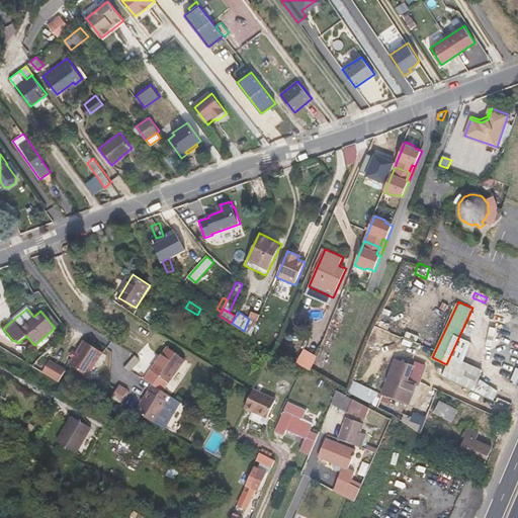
[(249,319),(244,331),(251,336),(260,315),(252,312),(249,319)]
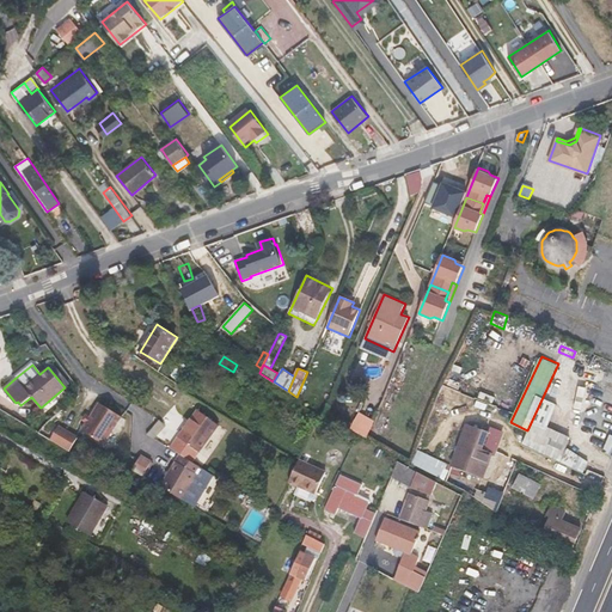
[(122,416),(102,402),(83,429),(104,444),(122,416)]
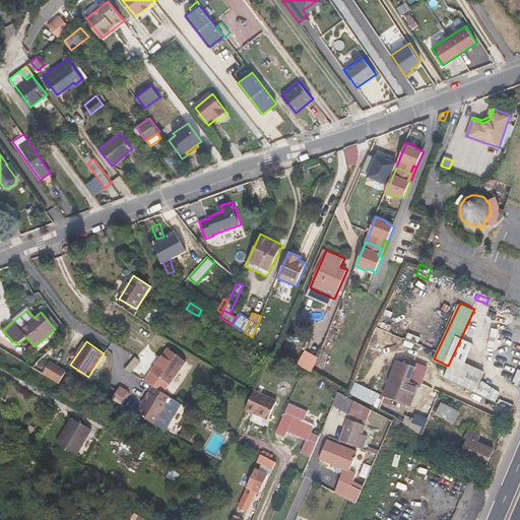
[(187,362),(168,347),(151,372),(144,381),(165,393),(171,385),(187,362)]
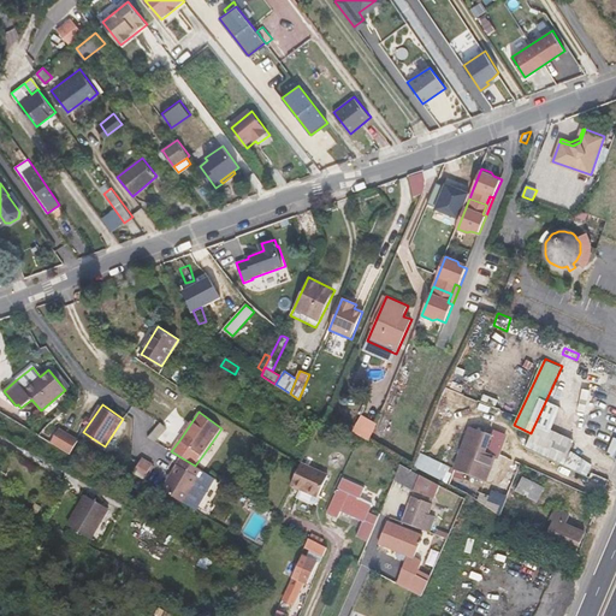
[(377,424),(361,415),(351,432),(369,442),(377,424)]
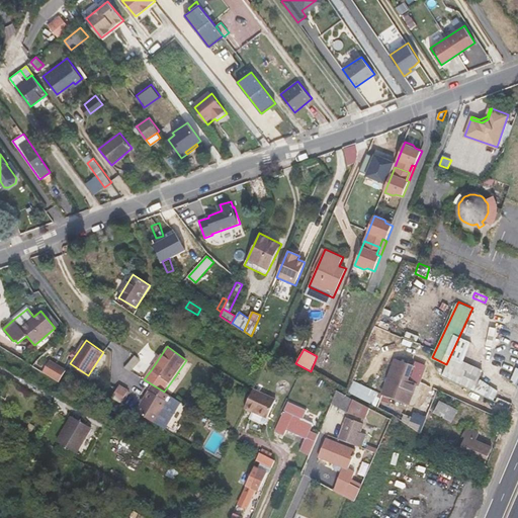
[(442,376),(476,392),(481,380),(485,371),(451,355),(442,376)]
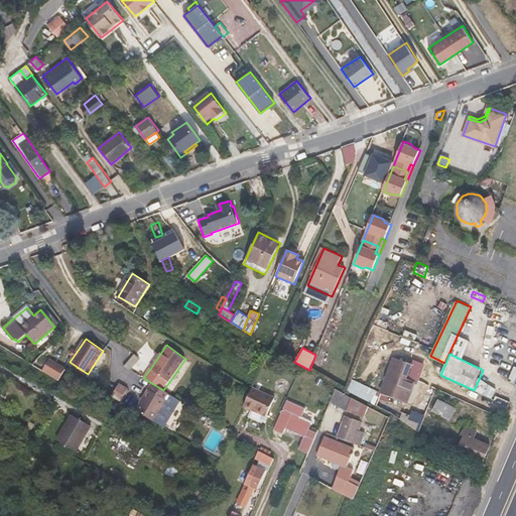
[(381,393),(407,403),(415,382),(407,379),(413,365),(394,358),(381,393)]
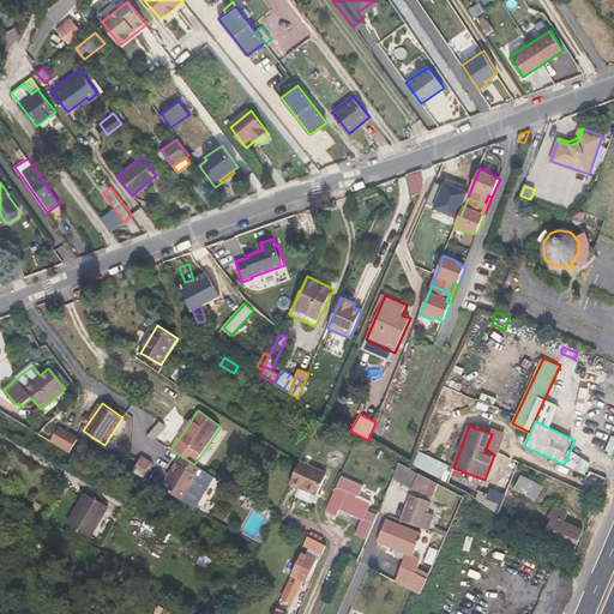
[(59,427),(50,440),(70,451),(78,438),(59,427)]
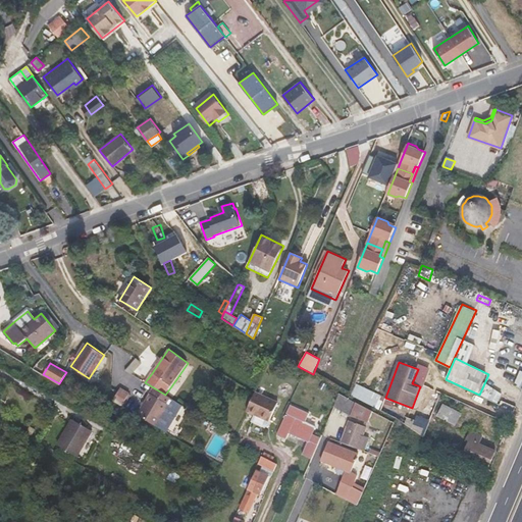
[(412,383),(420,386),(425,372),(418,369),(412,383)]
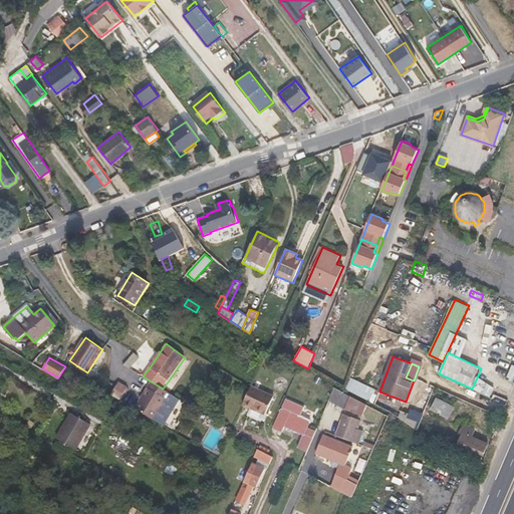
[(345,390),(363,399),(368,387),(351,377),(345,390)]
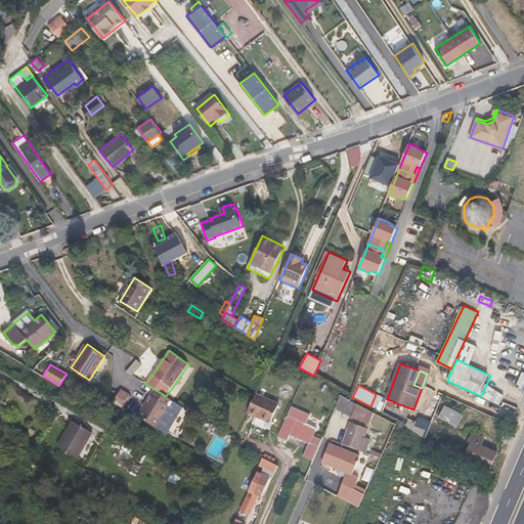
[(481,396),(501,406),(506,397),(486,385),(481,396)]
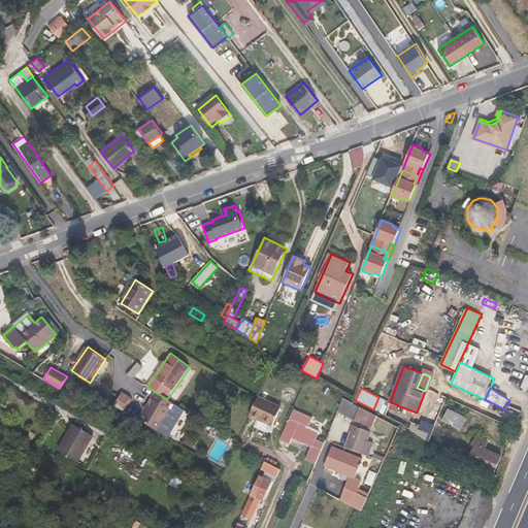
[(120,396),(114,405),(124,410),(131,398),(122,393),(120,396)]
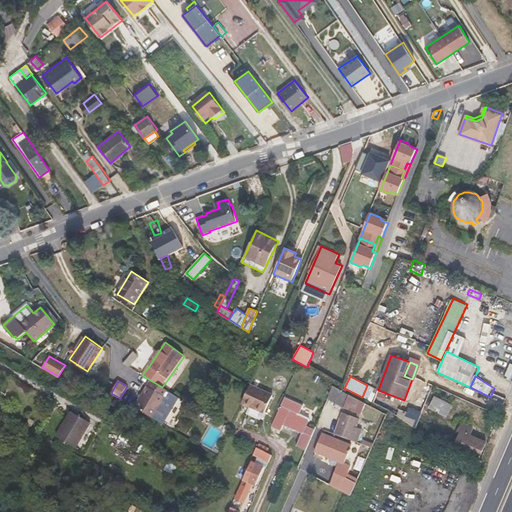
[(270,394),(250,385),(244,399),(242,403),(262,413),(270,394)]
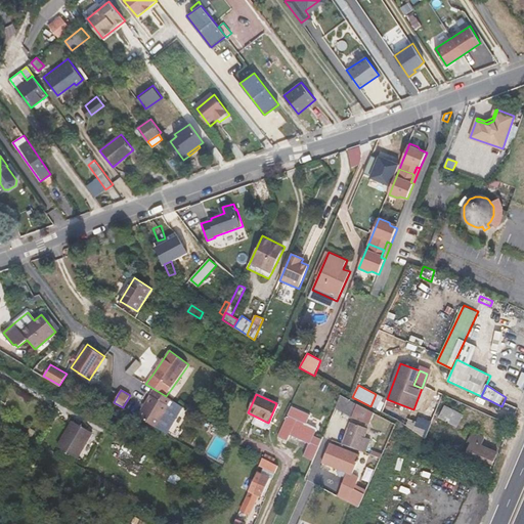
[(386,399),(376,394),(370,406),(382,411),(386,399)]
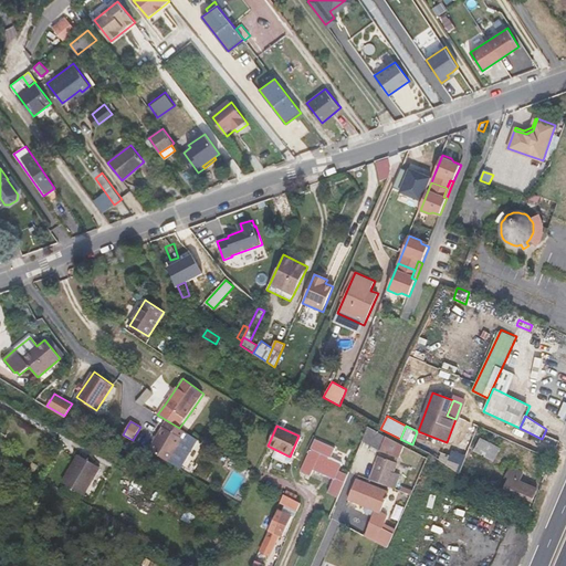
[(163,427),(149,450),(169,462),(184,439),(163,427)]
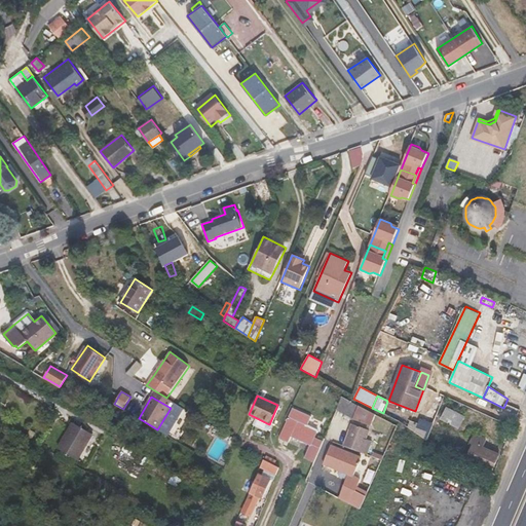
[(342,397),(336,410),(353,419),(371,425),(376,415),(342,397)]
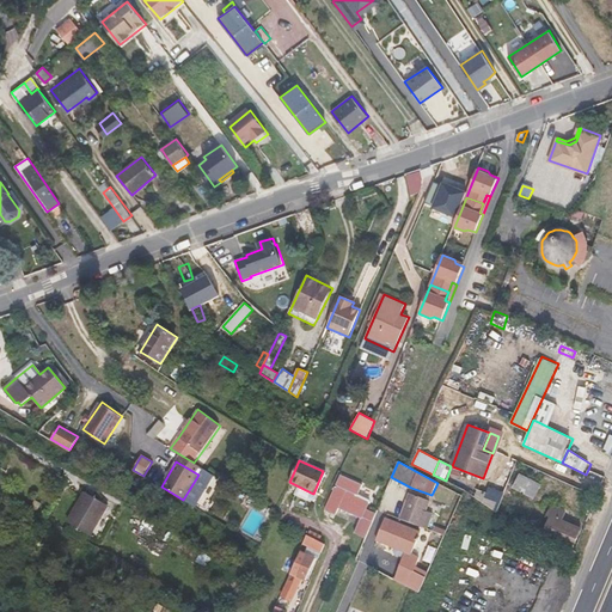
[(597,467),(591,464),(586,475),(592,477),(597,467)]
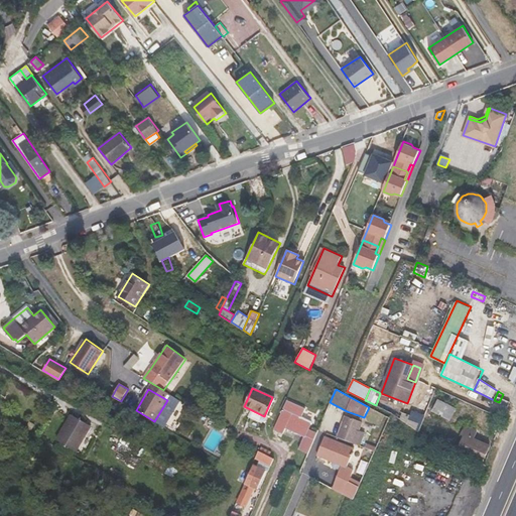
[(427,408),(432,411),(437,402),(432,399),(427,408)]
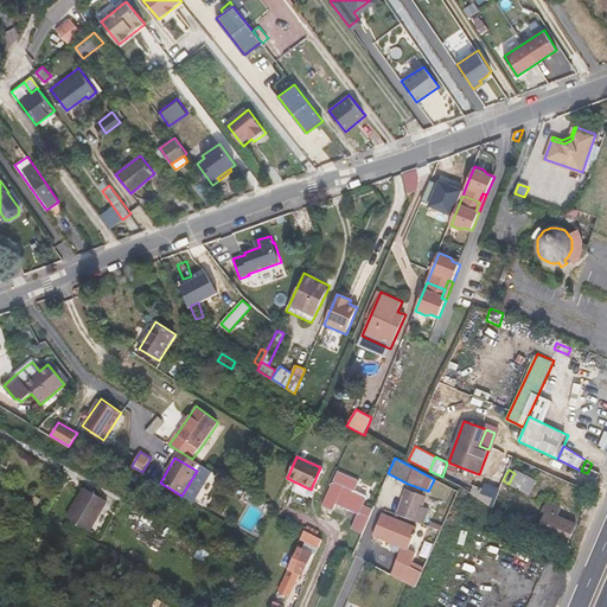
[(338,471),(321,505),(333,511),(337,504),(358,515),(352,529),(363,534),(374,509),(363,504),(368,496),(356,491),(360,480),(338,471)]
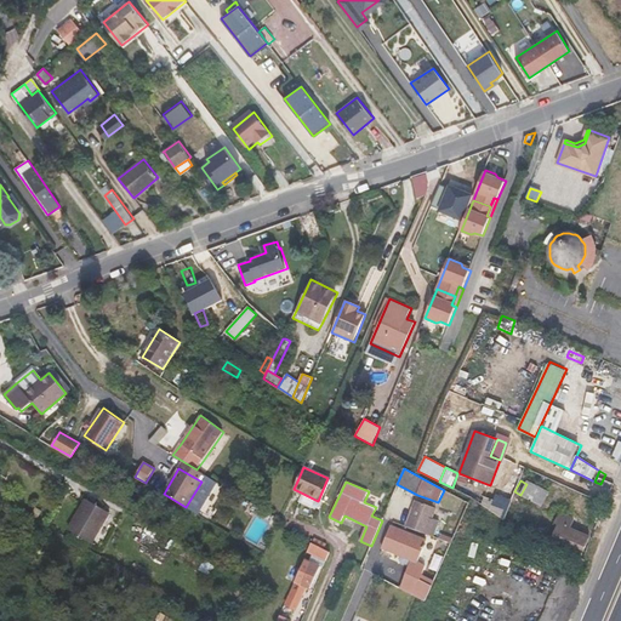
[(520,496),(541,507),(548,493),(528,482),(527,484),(520,495),(520,496)]
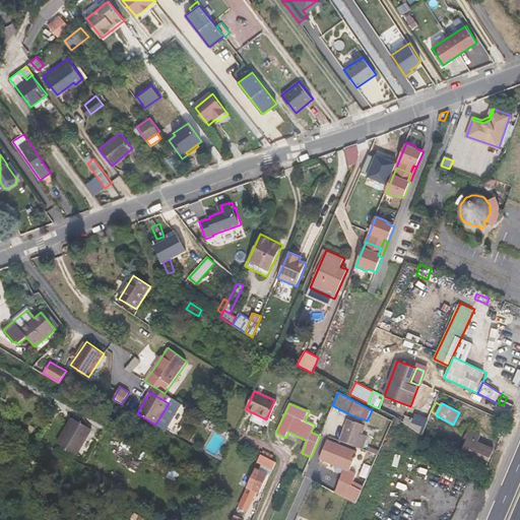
[(90,404),(85,412),(104,423),(108,414),(90,404)]
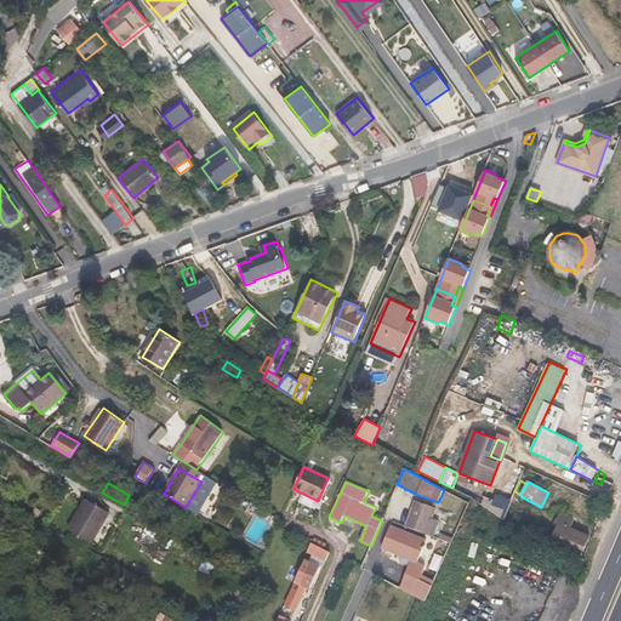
[(86,499),(68,529),(92,543),(110,513),(86,499)]
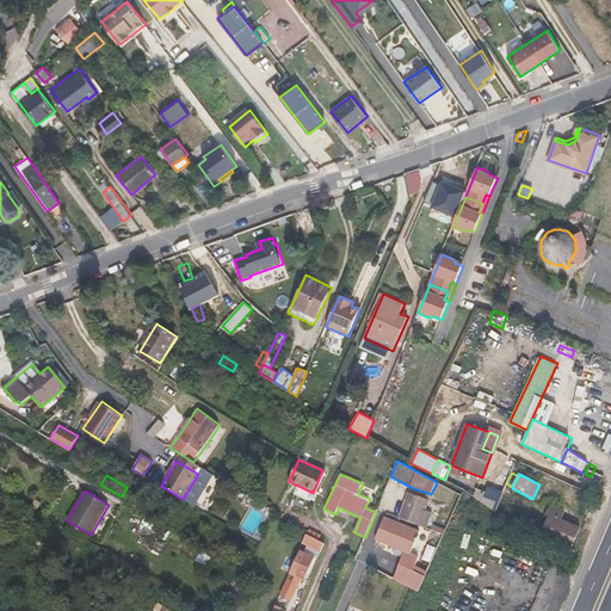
[(431,518),(424,516),(430,500),(408,492),(399,518),(426,529),(431,518)]
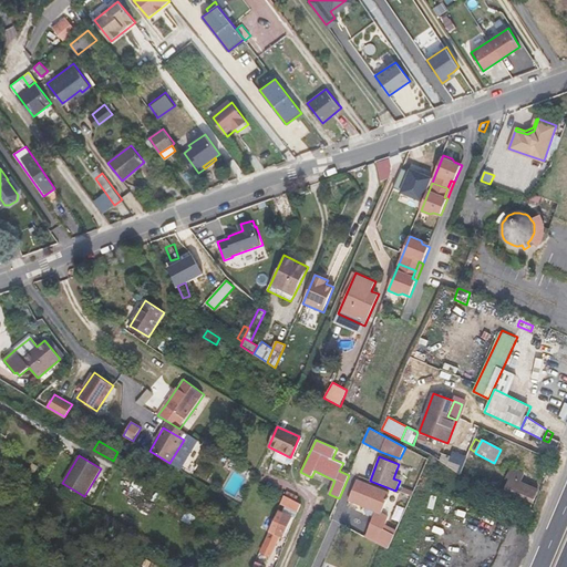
[(504,496),(532,507),(539,490),(519,482),(524,473),(511,467),(506,478),(511,480),(504,496)]
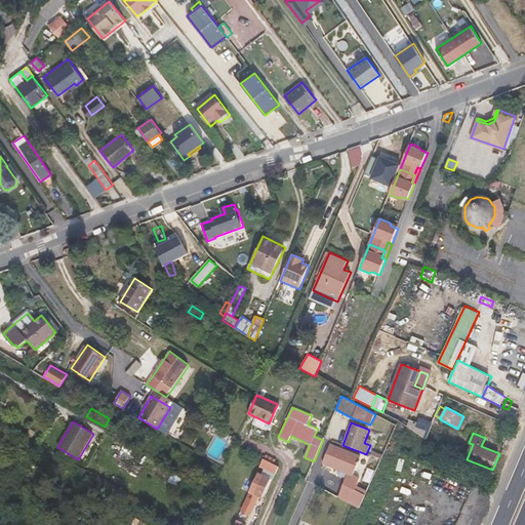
[(125,443),(121,450),(130,455),(134,449),(125,443)]
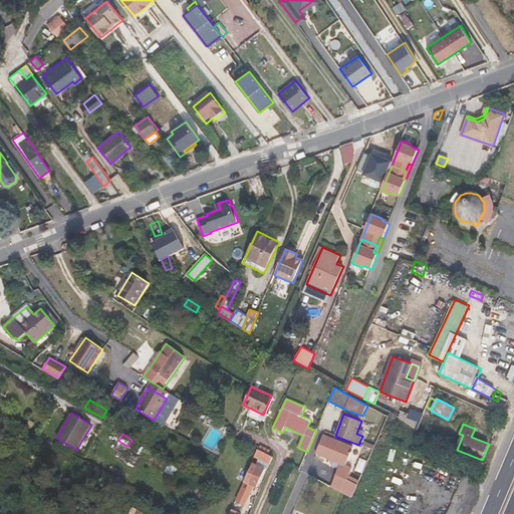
[(340,464),(330,488),(352,497),(357,485),(347,481),(352,469),(345,466),(353,447),(323,435),(316,454),(340,464)]
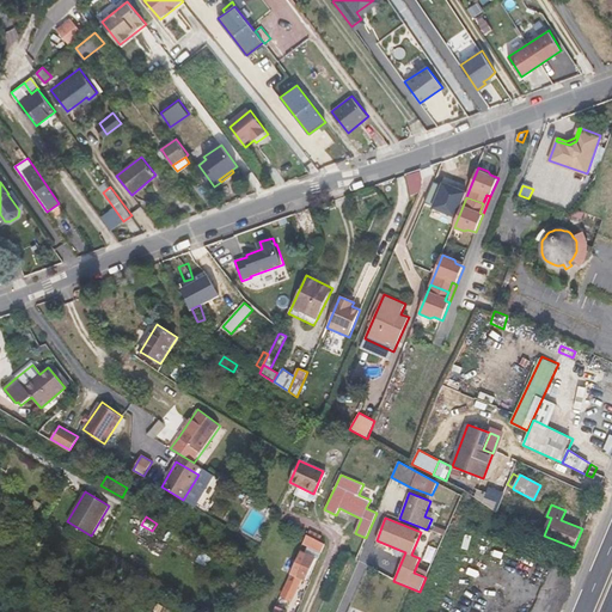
[(307,534),(304,544),(322,554),(325,544),(307,534)]
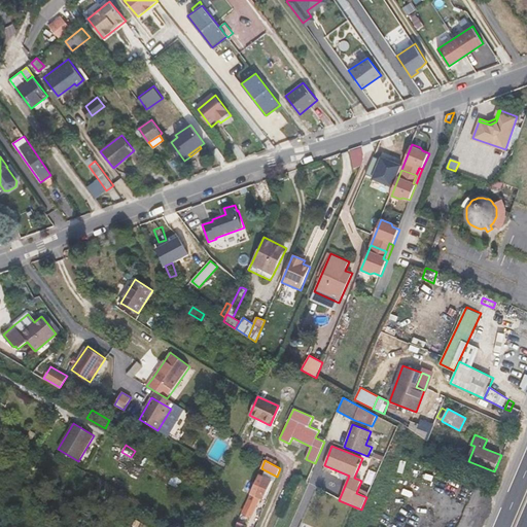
[(251,494),(241,514),(251,519),(261,498),(264,499),(272,481),(258,476),(250,493),(251,494)]
